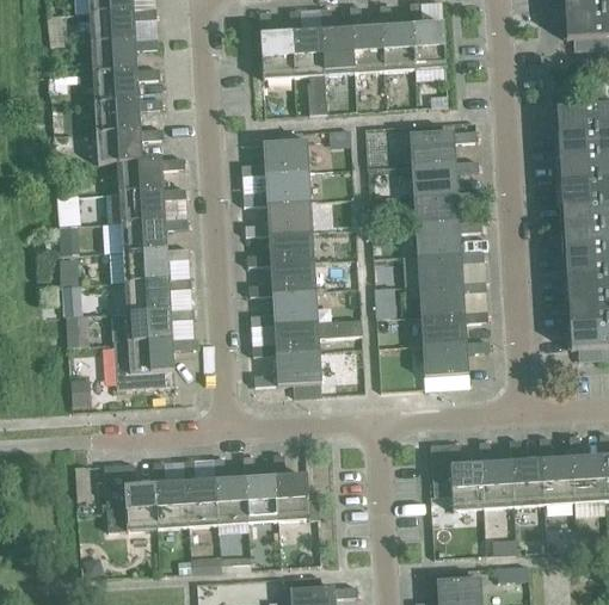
[(90,0),(91,12),(133,10),(133,8),(131,0),(90,0)]
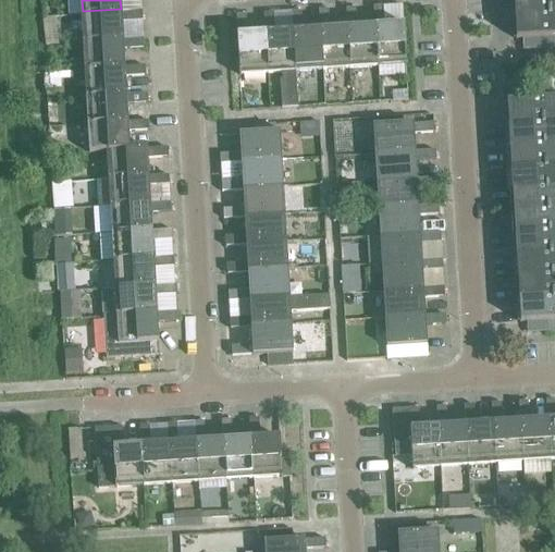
[(515,0),(516,12),(554,9),(554,0),(515,0)]
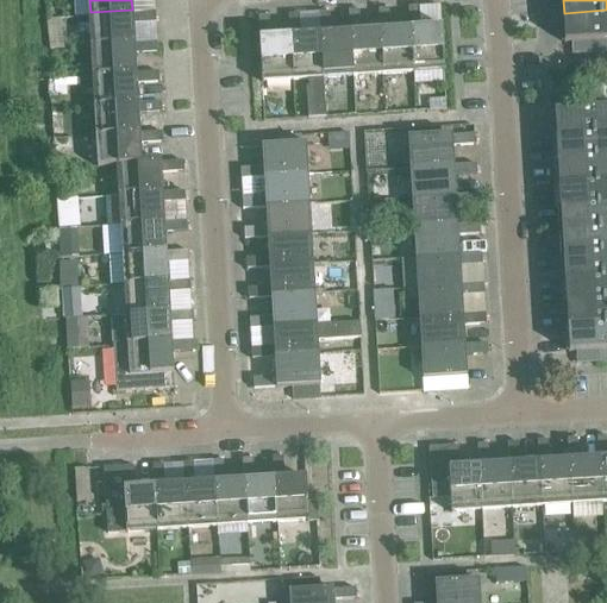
[(410,2),(411,26),(413,68),(443,67),(443,68),(445,68),(443,24),(440,24),(440,25),(421,26),(420,2),(410,2)]
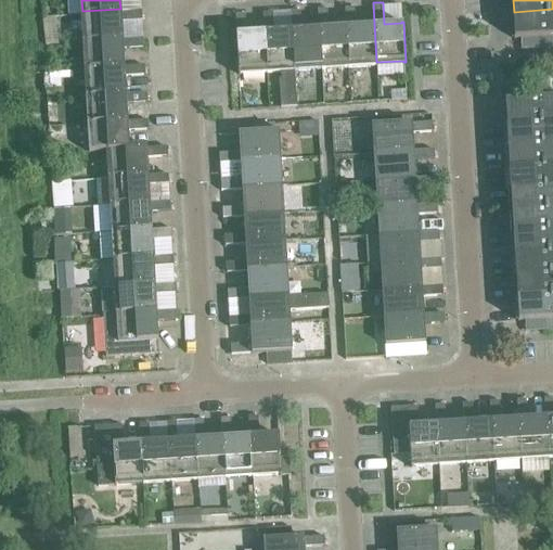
[(345,4),(347,26),(349,64),(376,62),(374,24),(357,25),(355,3),(345,4)]
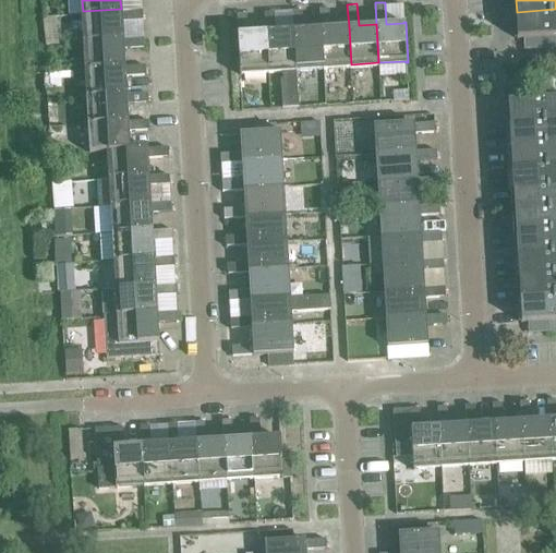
[(319,5),(321,27),(322,27),(324,65),(351,64),(349,26),(330,27),(329,5),(319,5)]
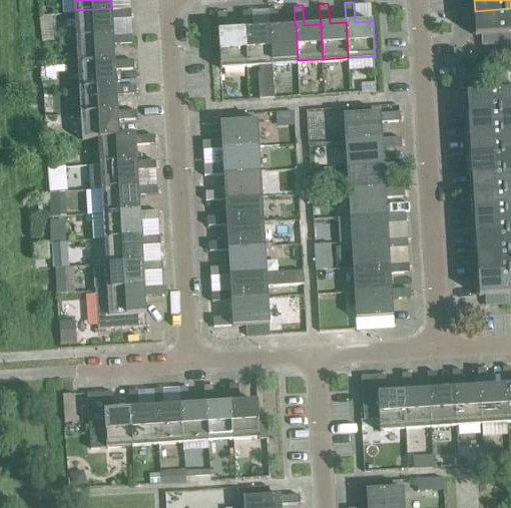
[(76,10),(78,35),(112,33),(112,32),(111,16),(131,15),(131,6),(111,7),(111,8),(76,10)]
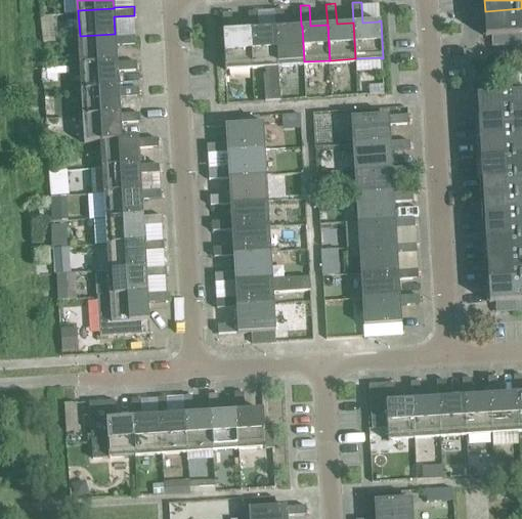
[(274,7),(275,28),(276,28),(278,63),(304,61),(302,26),(301,26),(285,27),(284,6),(274,7)]
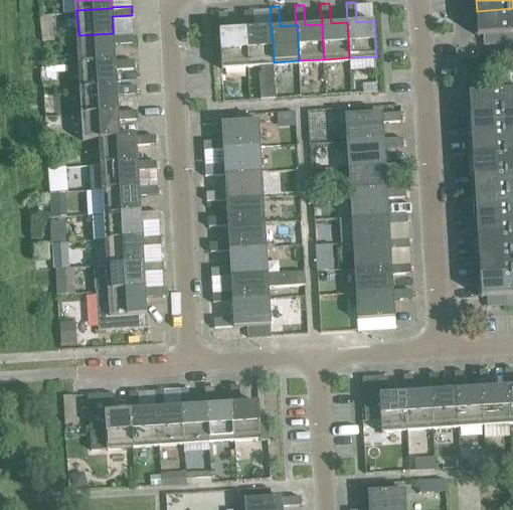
[(248,63),(262,62),(263,69),(260,70),(262,97),(276,96),(274,62),(272,27),(271,27),(254,28),(253,8),(244,8),(245,28),(246,28),(248,63)]
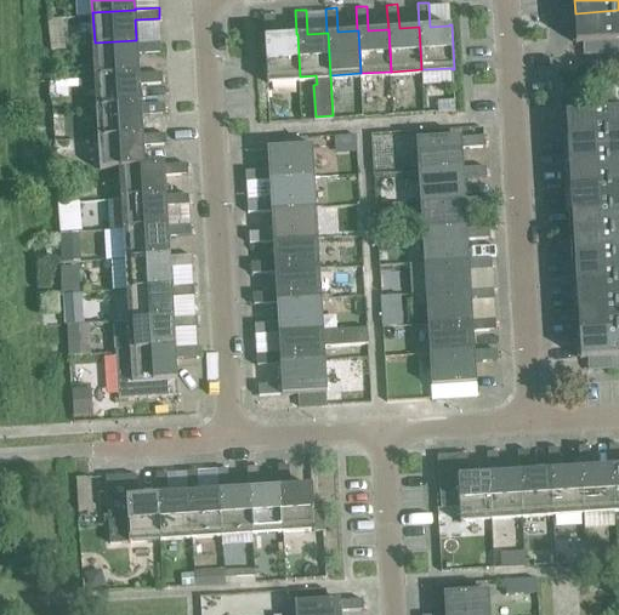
[(618,10),(575,13),(577,38),(575,38),(575,39),(584,39),(585,50),(618,47),(618,10)]
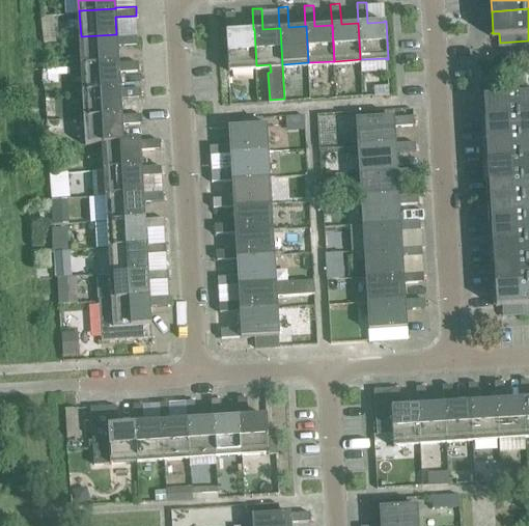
[(254,29),(253,29),(237,30),(235,9),(226,10),(227,30),(226,30),(229,68),(230,68),(230,67),(256,65),(254,29)]
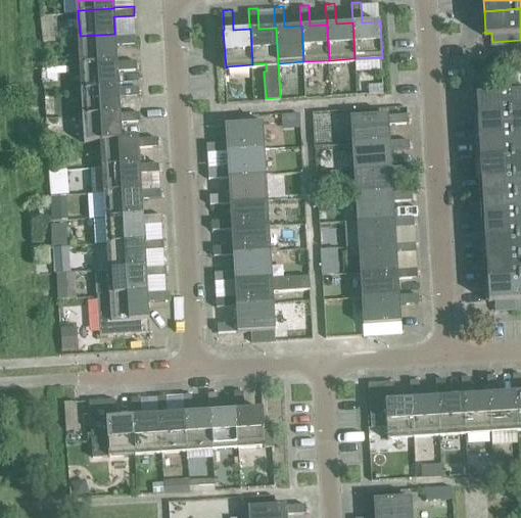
[(54,26),(42,27),(43,39),(55,39),(54,26)]
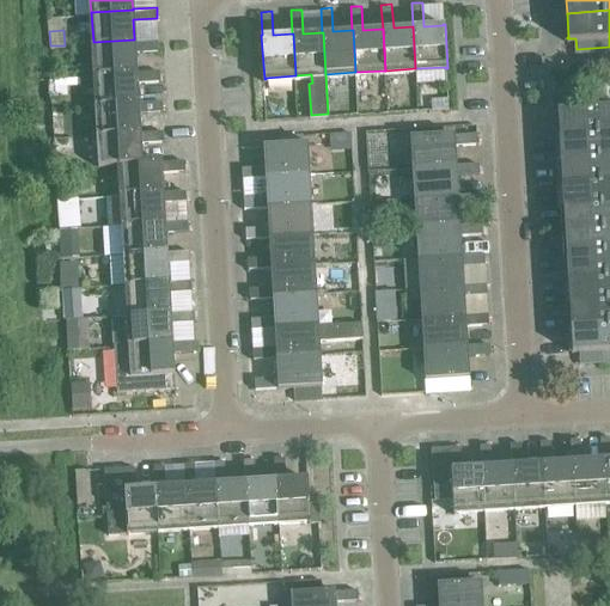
[(93,42),(95,72),(136,69),(135,49),(159,48),(158,37),(134,38),(134,40),(93,42)]
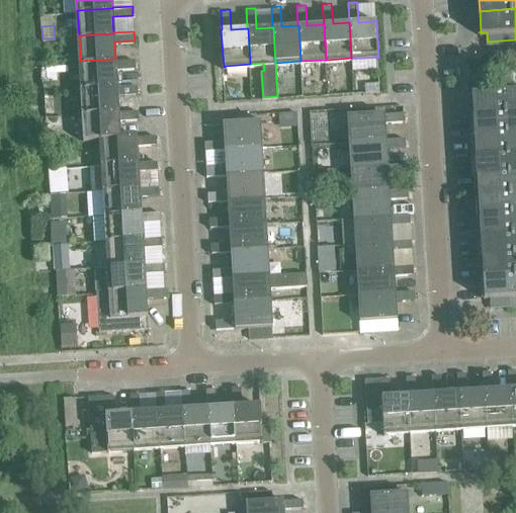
[(80,61),(82,86),(117,84),(116,84),(115,68),(136,66),(136,57),(115,59),(80,61)]
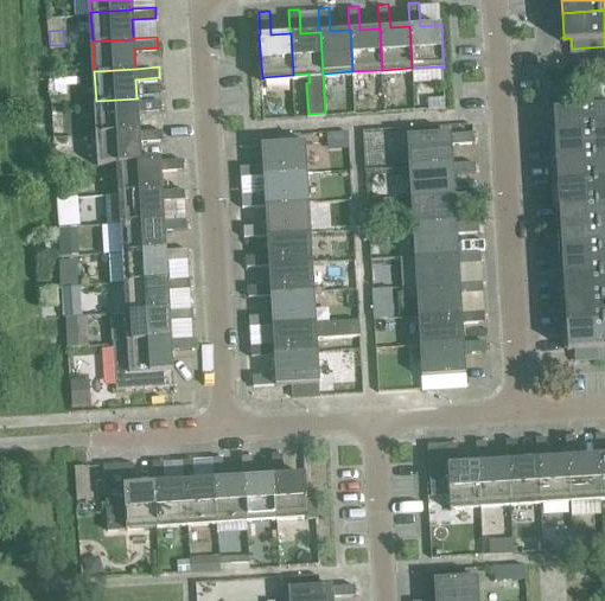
[(81,74),(55,75),(55,83),(82,82),(81,74)]
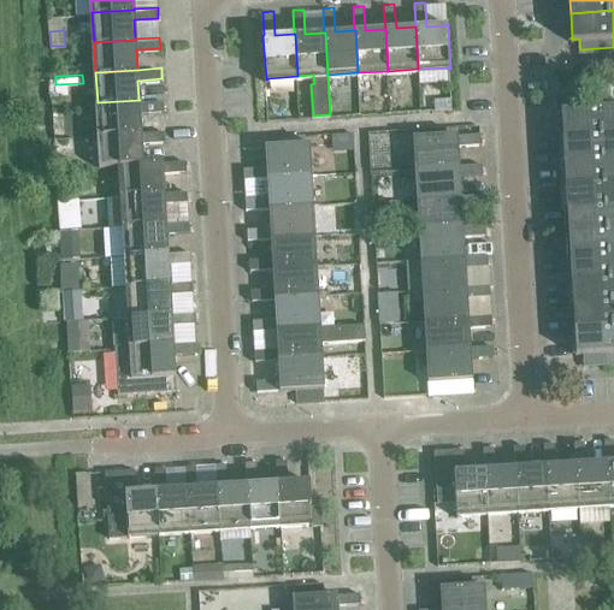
[(613,75),(601,76),(602,106),(613,105),(613,75)]
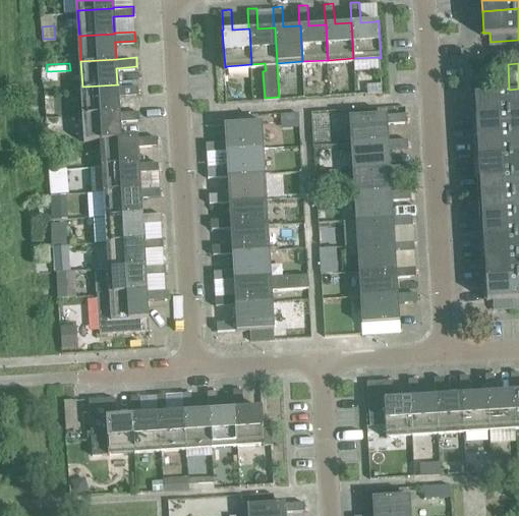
[(381,82),(370,82),(371,91),(383,90),(382,82),(381,82)]
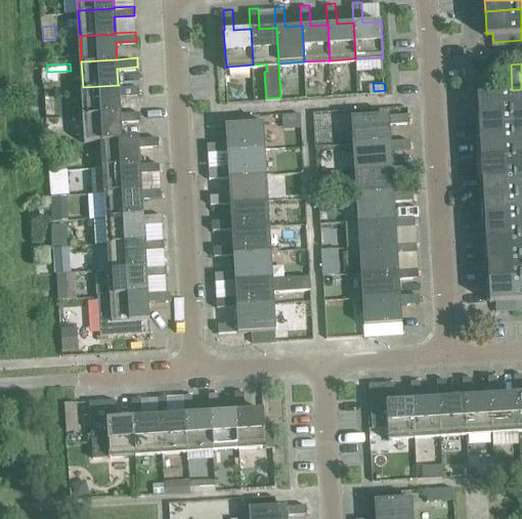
[(83,87),(84,113),(120,111),(119,94),(139,93),(138,84),(118,85),(119,85),(83,87)]
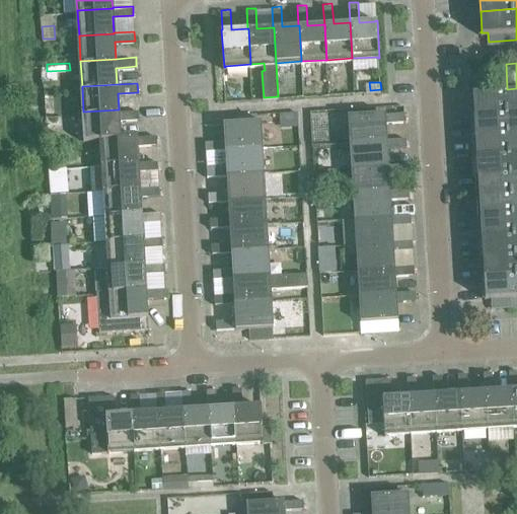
[(473,93),(474,113),(516,109),(516,88),(507,89),(472,91),(472,93),(473,93)]
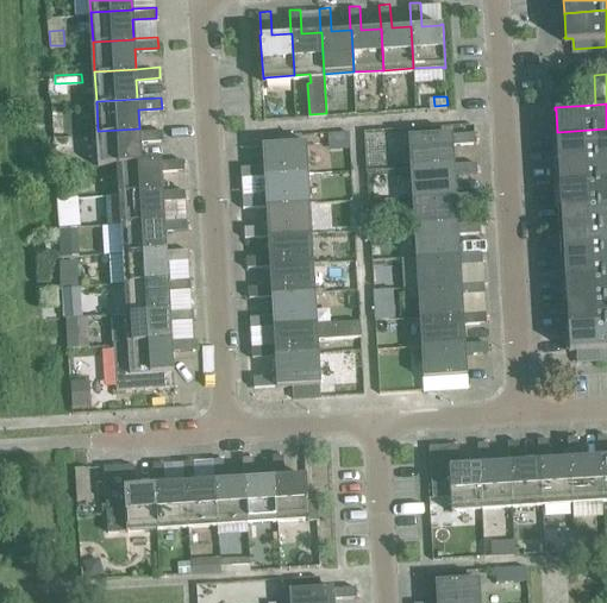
[(99,163),(119,162),(119,161),(142,159),(141,158),(161,157),(161,158),(169,157),(168,137),(163,138),(163,127),(139,129),(98,131),(100,161),(98,161),(99,163)]
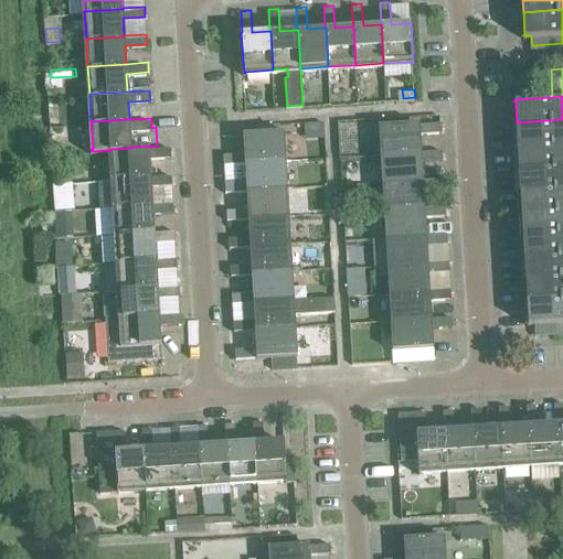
[(325,118),(306,119),(306,136),(326,135),(325,118)]
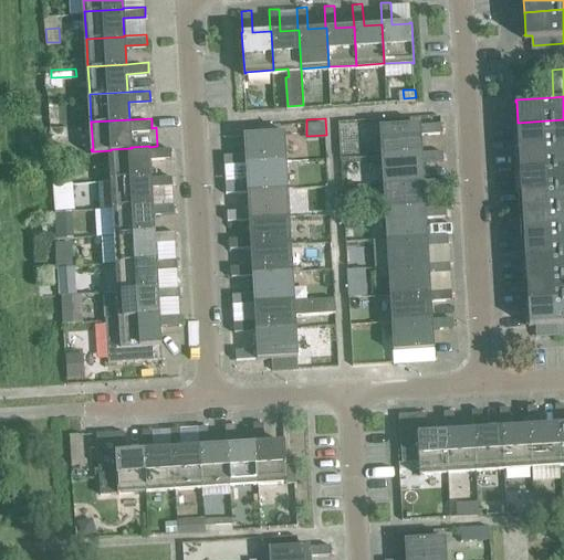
[(518,123),(519,145),(563,141),(563,119),(518,123)]
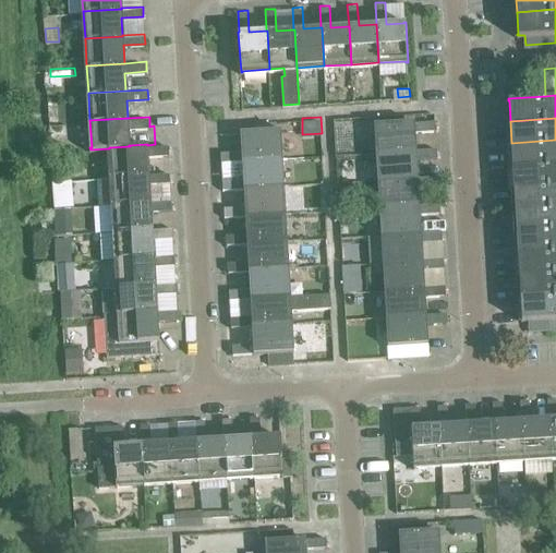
[(375,123),(377,151),(415,148),(415,147),(414,130),(436,129),(435,119),(414,120),(414,119),(374,121),(374,123),(375,123)]
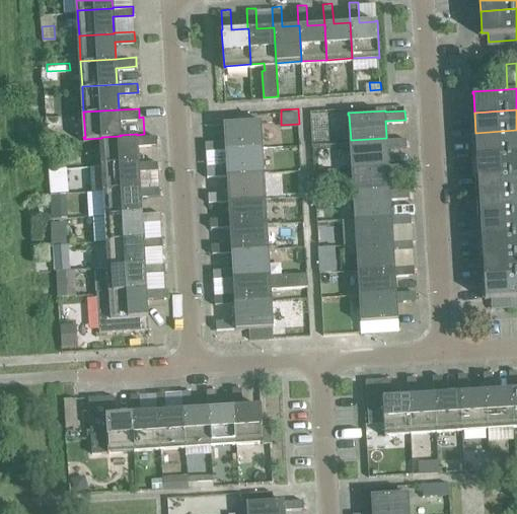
[(207,148),(227,147),(263,145),(262,120),(263,120),(263,119),(225,121),(225,122),(226,122),(227,138),(207,140),(207,148)]
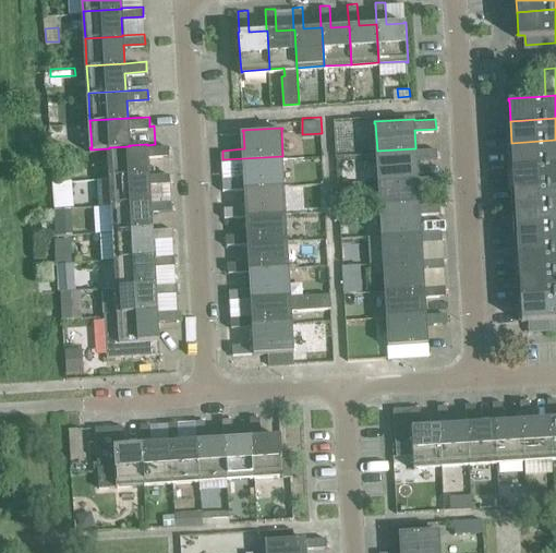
[(56,140),(52,143),(53,148),(57,152),(62,151),(65,147),(64,142),(61,139),(56,140)]
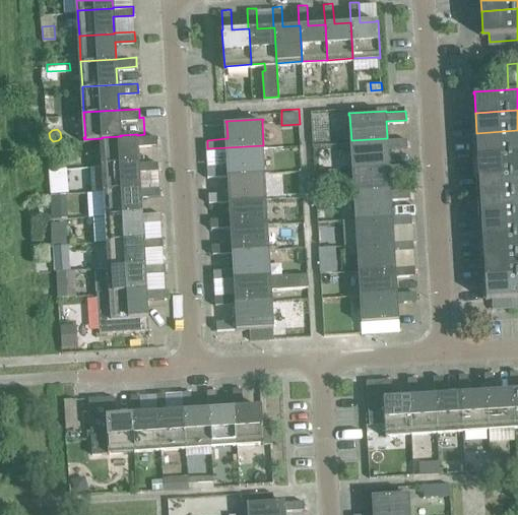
[(517,130),(476,133),(478,153),(517,150),(517,130)]
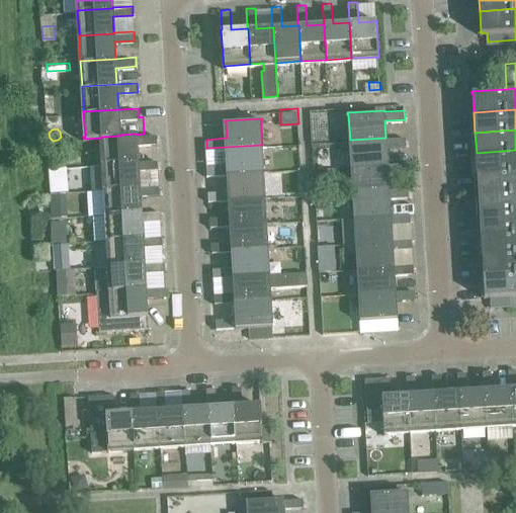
[(101,137),(101,138),(102,162),(138,160),(137,144),(157,142),(156,133),(144,134),(137,135),(137,134),(119,135),(120,136),(101,137)]
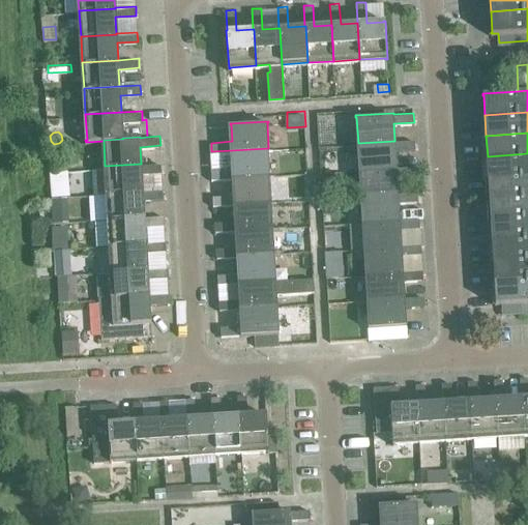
[(358,143),(360,169),(396,167),(396,166),(394,149),(415,148),(415,139),(394,140),(394,141),(358,143)]
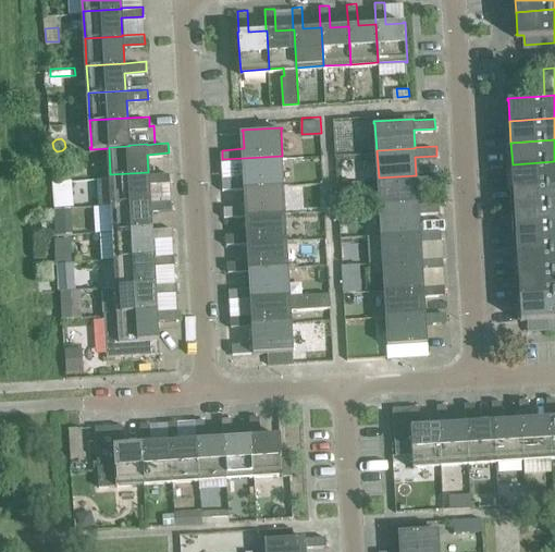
[(224,187),(246,186),(246,185),(284,183),(282,156),(244,158),(245,176),(223,178),(224,187)]
